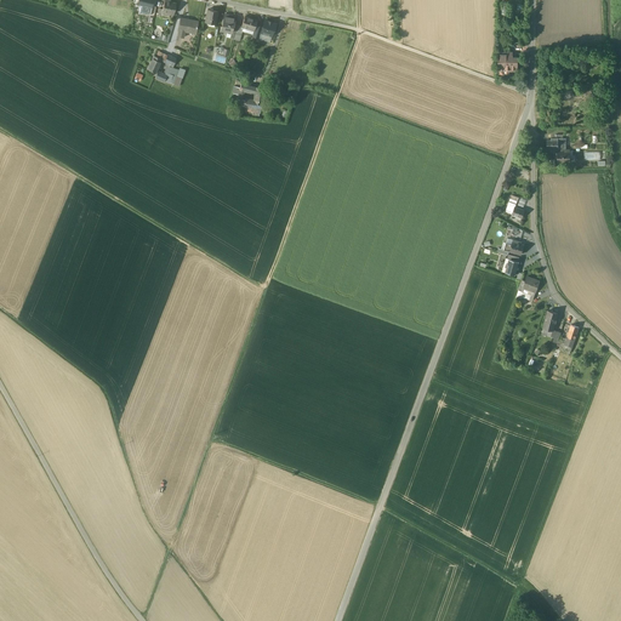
[(176,5),(165,1),(163,9),(163,12),(171,13),(174,15),(176,5)]
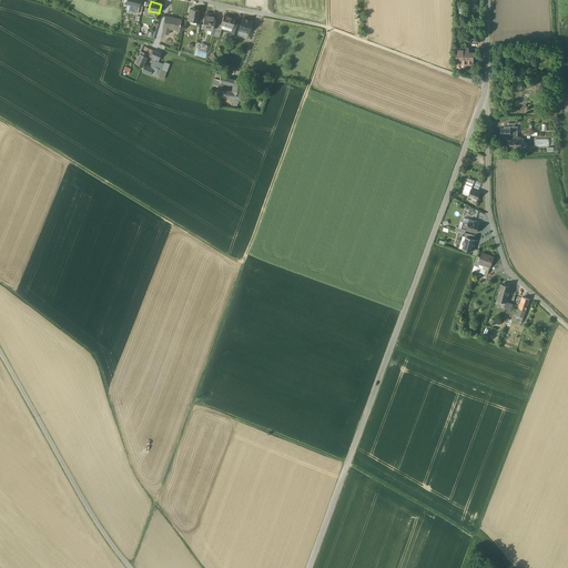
[(199,11),(190,9),(188,21),(196,22),(199,11)]
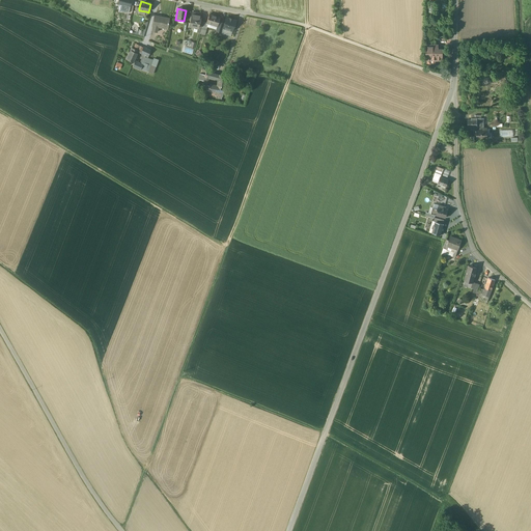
[(201,15),(192,12),(190,26),(198,28),(199,22),(200,22),(200,21),(201,15)]
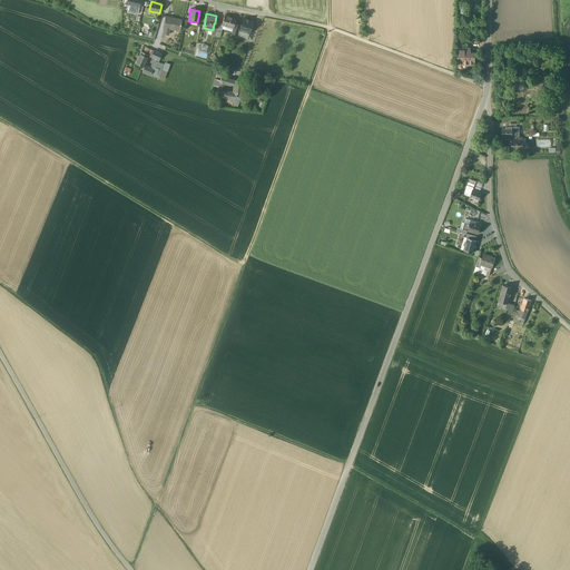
[(236,19),(225,16),(222,25),(223,25),(233,28),(234,23),(236,19)]
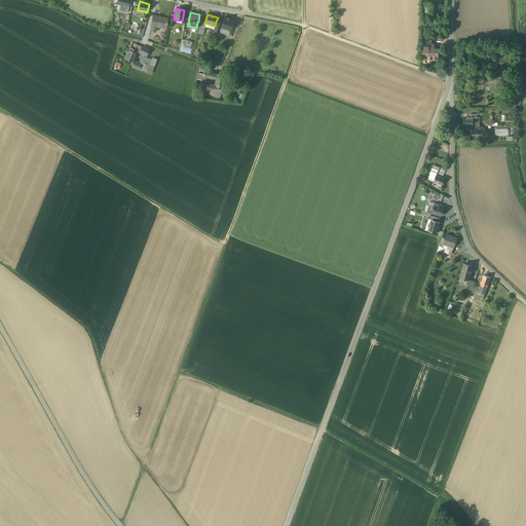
[(167,17),(153,15),(150,31),(155,32),(157,26),(166,27),(167,17)]
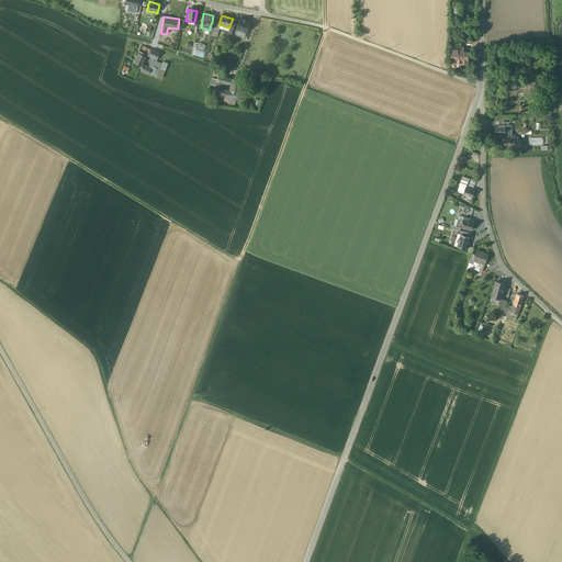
[(246,20),(243,19),(239,18),(237,25),(236,30),(245,32),(247,26),(248,26),(249,21),(246,20)]
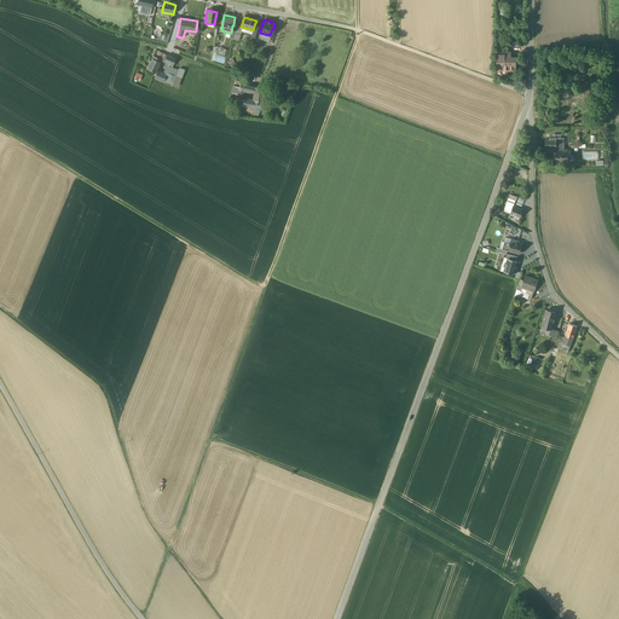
[(168,56),(156,50),(152,59),(160,63),(161,61),(165,62),(168,56)]
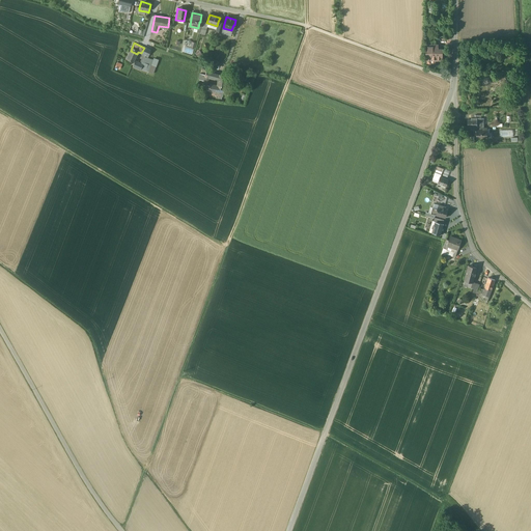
[(438,46),(426,46),(426,60),(427,60),(427,63),(428,64),(430,64),(431,63),(431,62),(436,62),(436,59),(442,59),(442,50),(438,50),(438,46)]
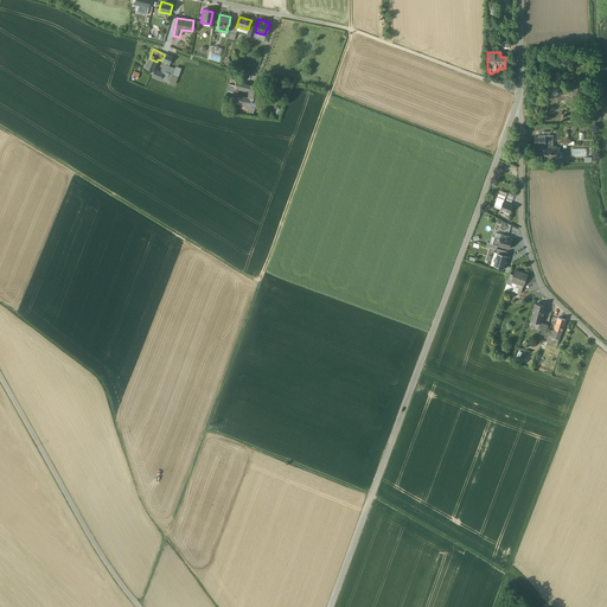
[(209,61),(219,63),(222,56),(211,53),(209,61)]
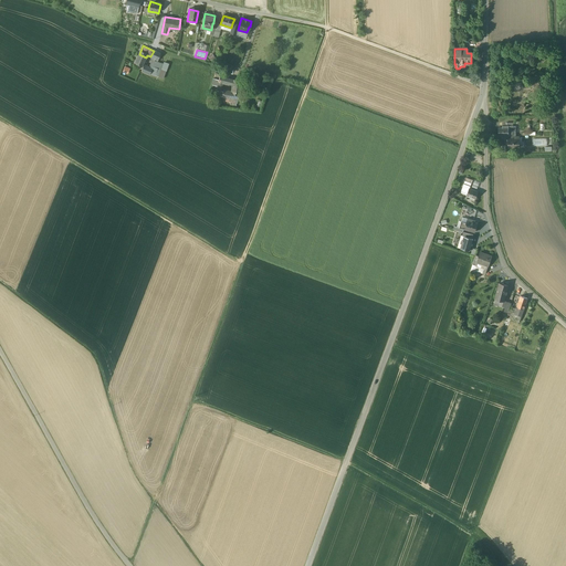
[(160,54),(157,52),(154,51),(150,56),(153,58),(149,66),(153,67),(155,61),(157,62),(160,54)]
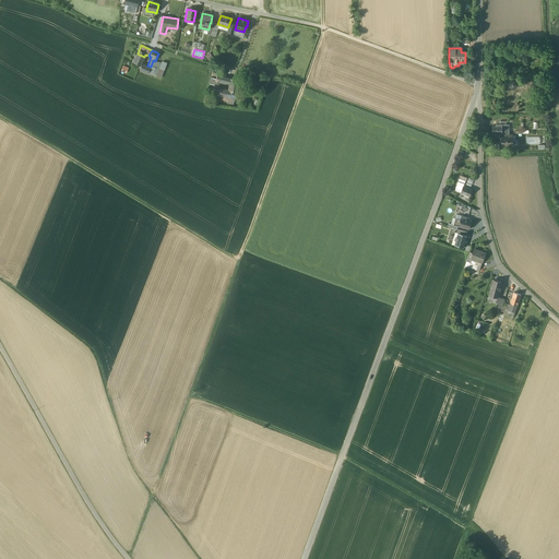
[(144,57),(138,54),(133,62),(140,66),(144,57)]
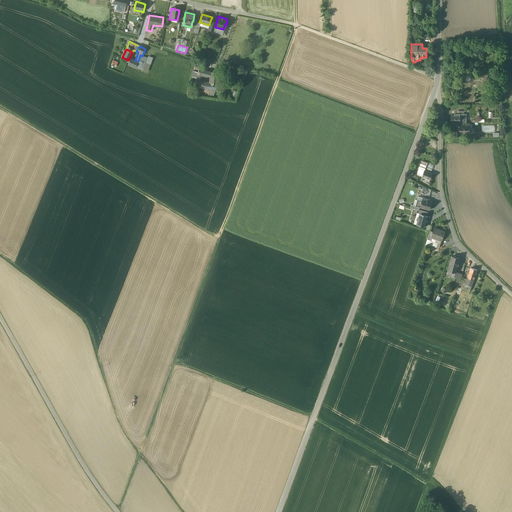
[(153,57),(148,56),(143,70),(148,71),(153,57)]
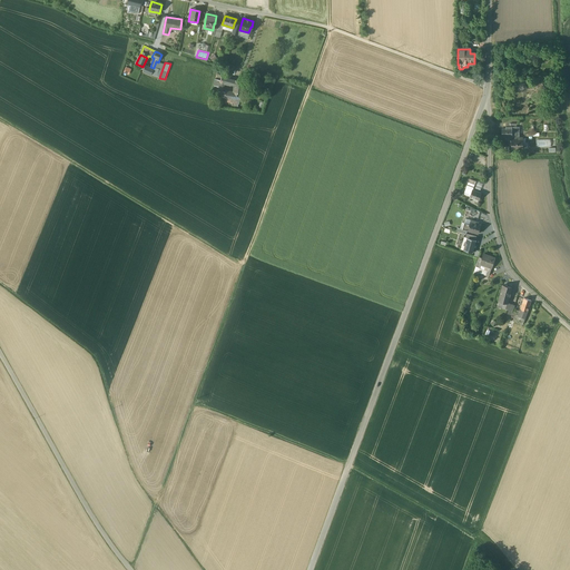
[(150,67),(146,65),(143,71),(150,75),(154,68),(150,67)]
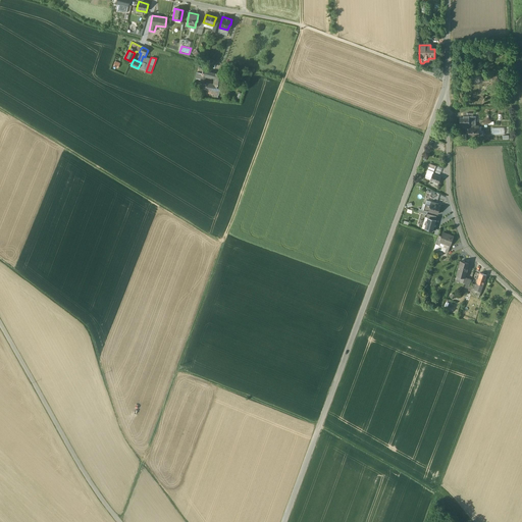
[(202,70),(201,80),(197,79),(197,83),(202,84),(202,82),(204,82),(204,80),(209,81),(209,77),(210,77),(211,72),(202,70)]
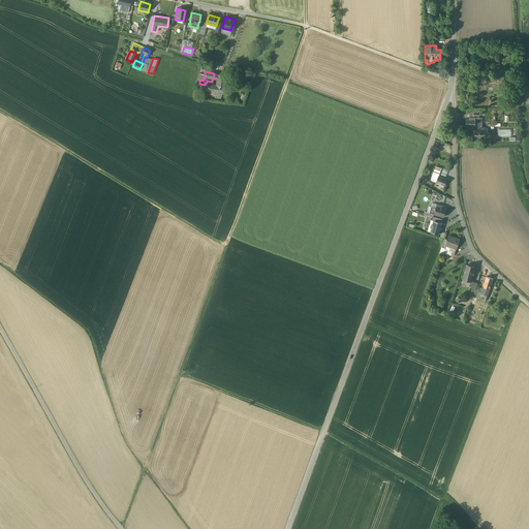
[(225,75),(214,73),(213,79),(217,80),(216,86),(222,87),(225,75)]
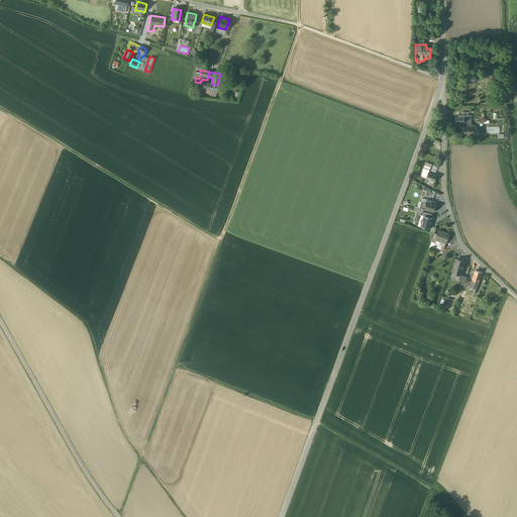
[(201,83),(200,88),(199,91),(210,93),(210,89),(216,90),(217,85),(211,84),(204,82),(204,84),(201,83)]
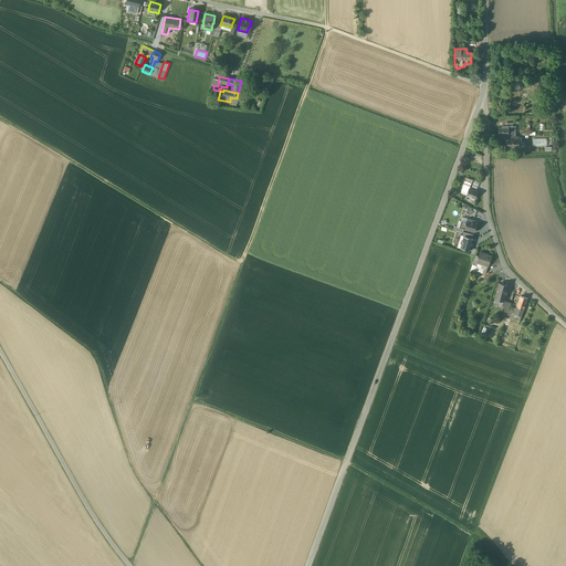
[(515,126),(506,126),(506,127),(498,127),(499,135),(507,135),(512,135),(515,135),(515,126)]
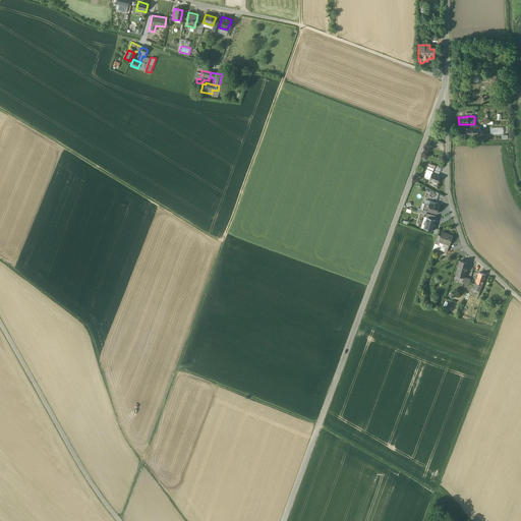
[(474,126),(474,127),(468,127),(468,135),(477,135),(477,126),(474,126)]
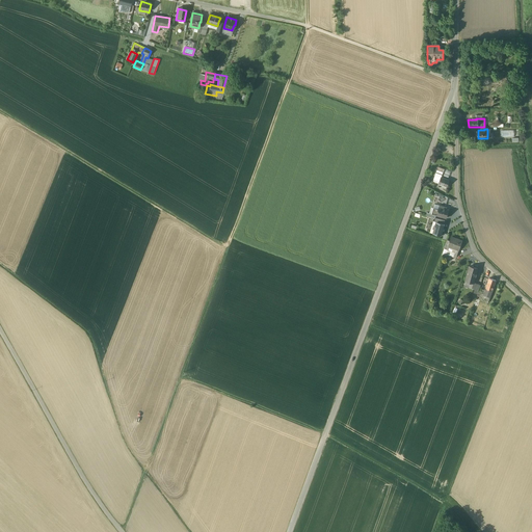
[(442,176),(435,173),(433,180),(439,182),(441,178),(442,176)]
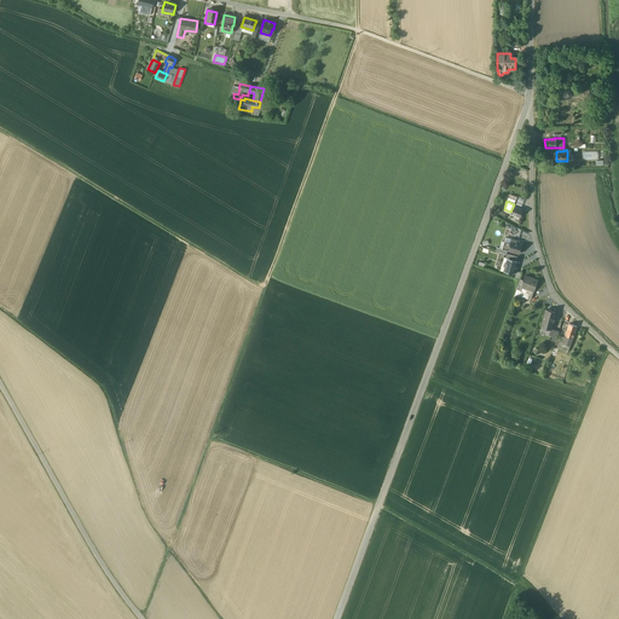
[(513,207),(510,212),(510,213),(520,217),(522,210),(513,207)]
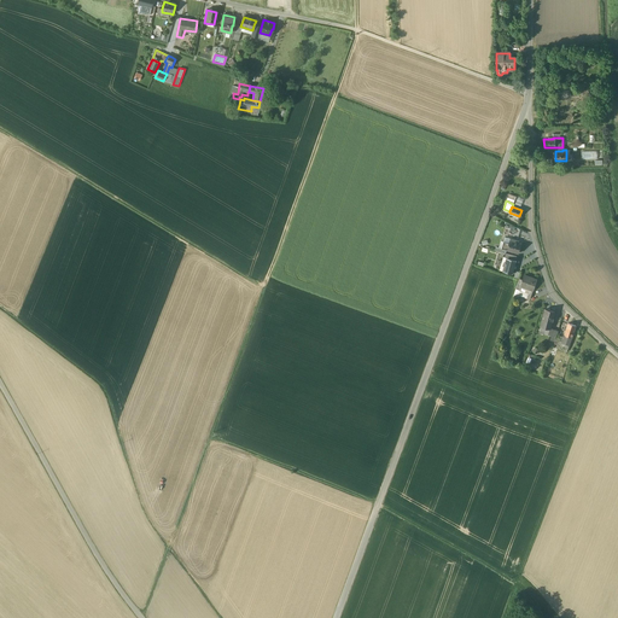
[(517,240),(511,239),(505,237),(503,242),(509,244),(507,250),(518,254),(522,244),(517,243),(517,240)]
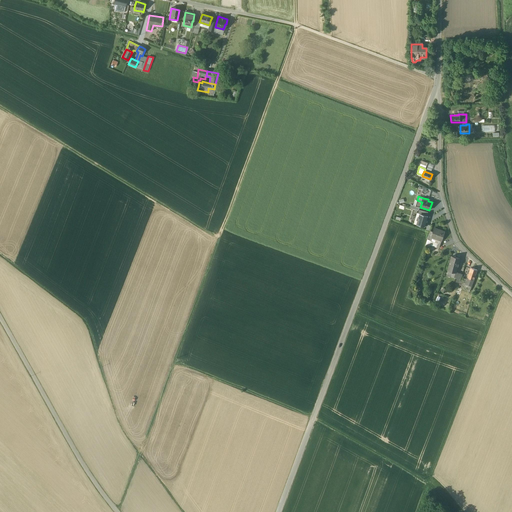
[(427,215),(420,213),(419,214),(418,217),(417,217),(416,220),(417,221),(416,224),(424,227),(428,216),(427,215)]
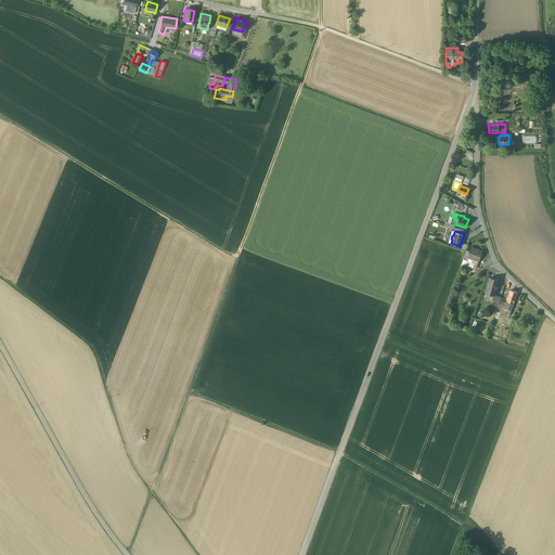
[(482,252),(470,247),(469,252),(467,257),(468,256),(473,258),(478,260),(482,252)]
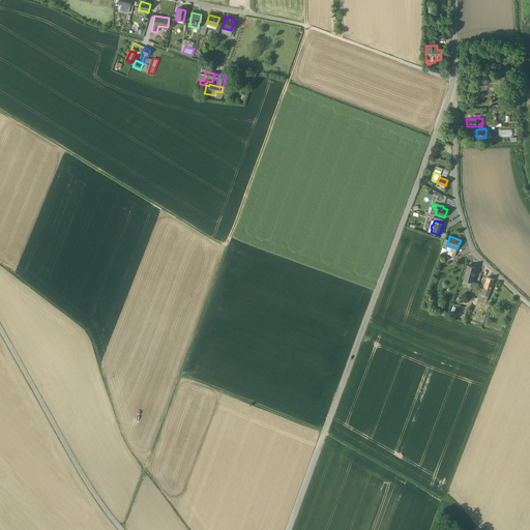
[(451,246),(447,244),(446,245),(448,240),(445,239),(442,247),(440,254),(443,255),(445,254),(447,254),(453,256),(454,257),(454,256),(455,253),(457,248),(451,246)]
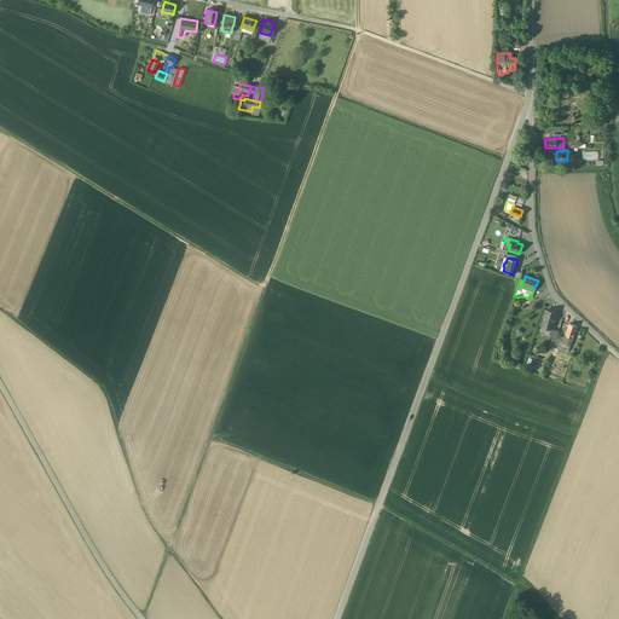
[(556,312),(547,310),(543,320),(544,320),(541,333),(545,334),(547,329),(551,330),(551,329),(556,312)]
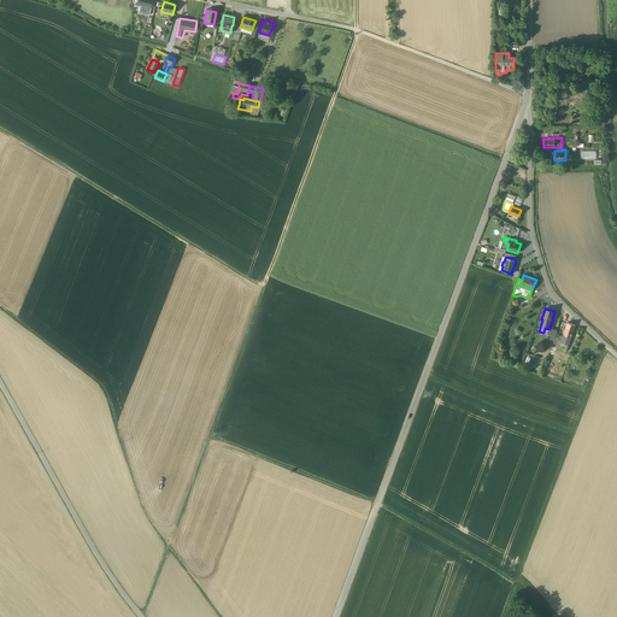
[(575,325),(568,323),(565,330),(563,335),(570,338),(575,325)]
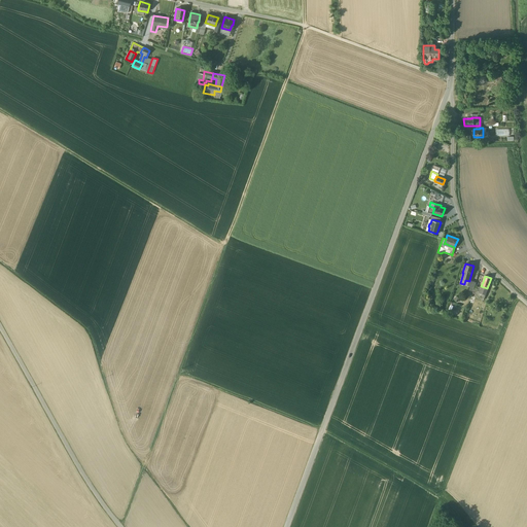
[(487,288),(481,286),(481,288),(478,296),(482,297),(482,296),(484,297),(487,288)]
